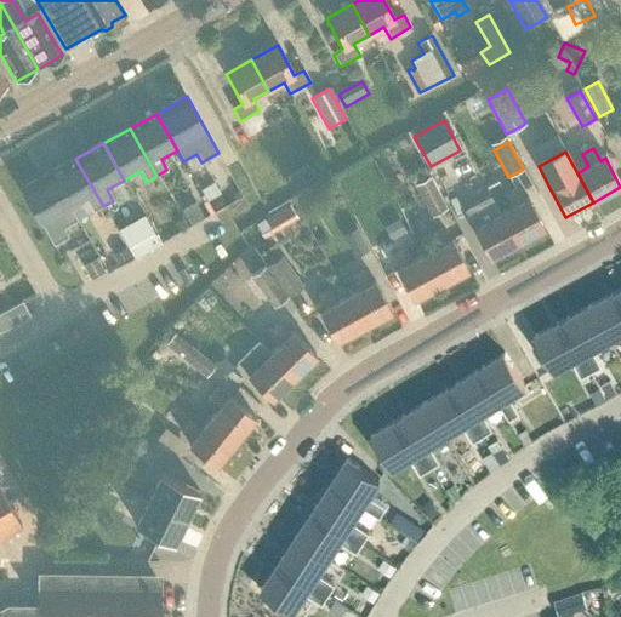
[(75,159),(50,173),(70,210),(86,201),(92,212),(103,206),(75,159)]
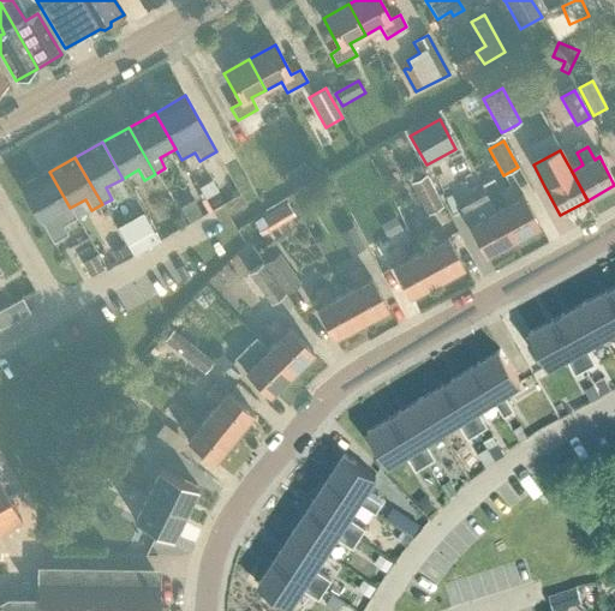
[(303,169),(285,178),(293,195),(311,186),(303,169)]
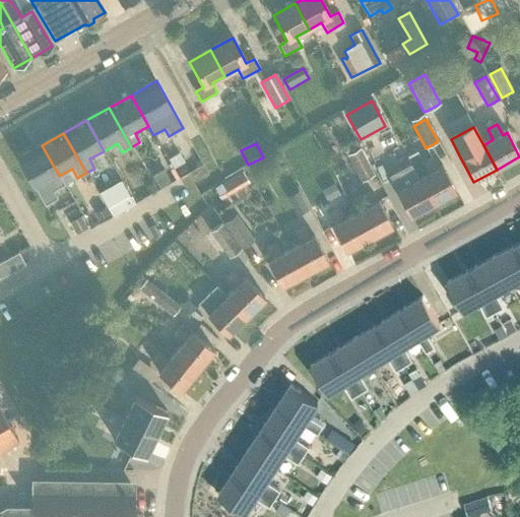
[(374,176),(364,158),(355,143),(342,150),(361,183),(374,176)]
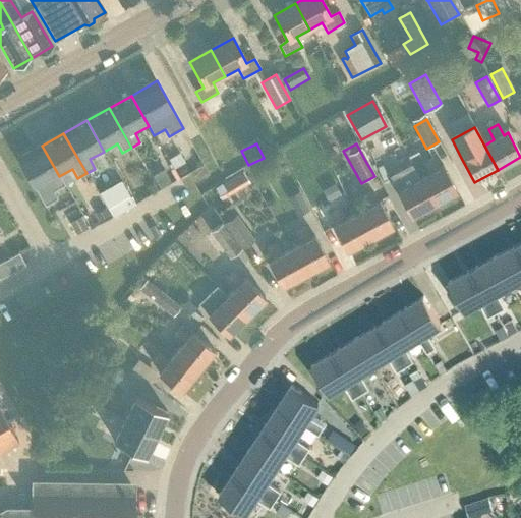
[(59,176),(42,146),(17,159),(44,207),(57,199),(53,192),(64,185),(59,176)]
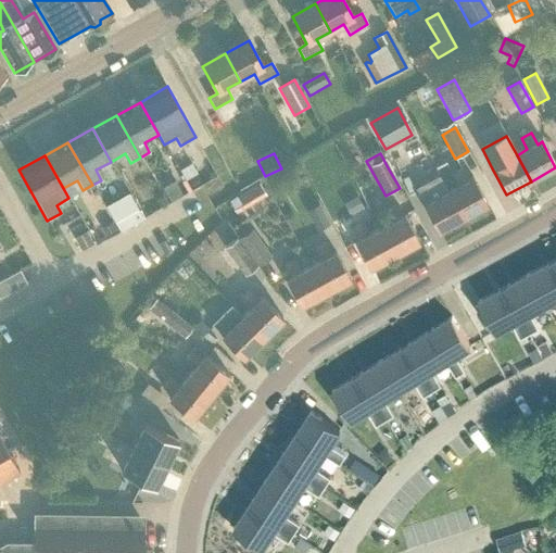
[(191,167),(179,174),(186,185),(197,177),(191,167)]
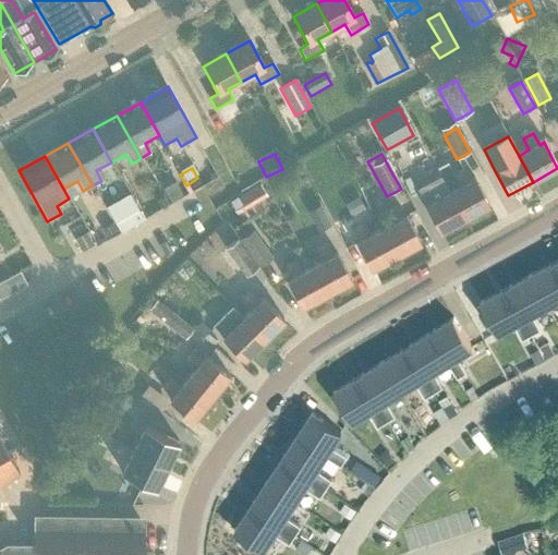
[(460,188),(450,193),(464,219),(489,206),(475,180),(470,182),(464,170),(455,176),(460,188)]
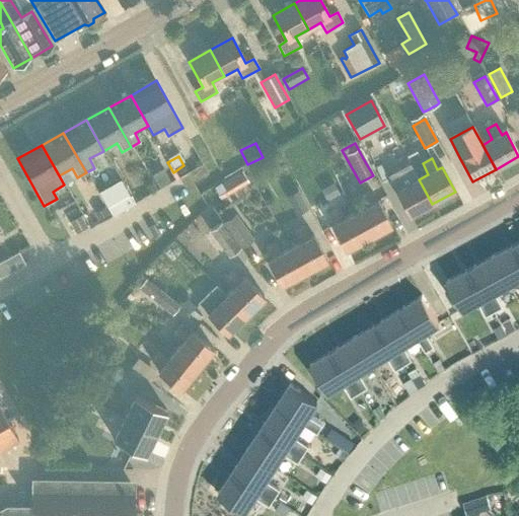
[(411,165),(389,177),(397,192),(395,193),(409,217),(432,204),(419,179),(411,165)]
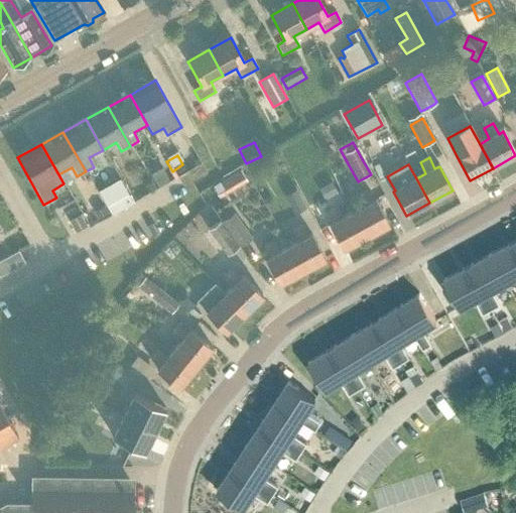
[(159,187),(169,181),(163,170),(152,176),(159,187)]
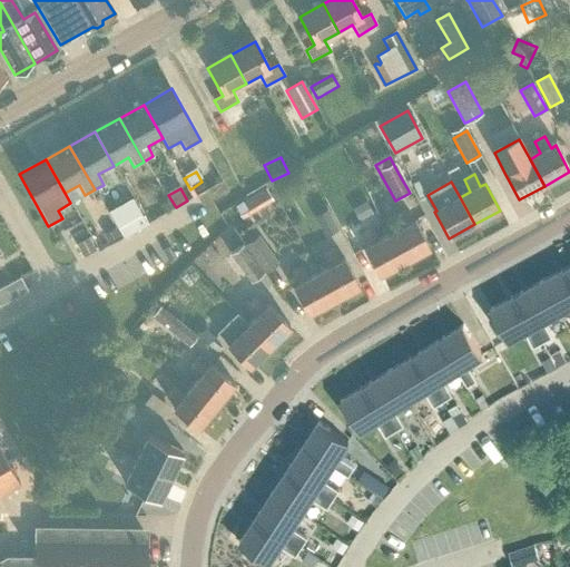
[(325,237),(337,231),(327,211),(315,217),(325,237)]
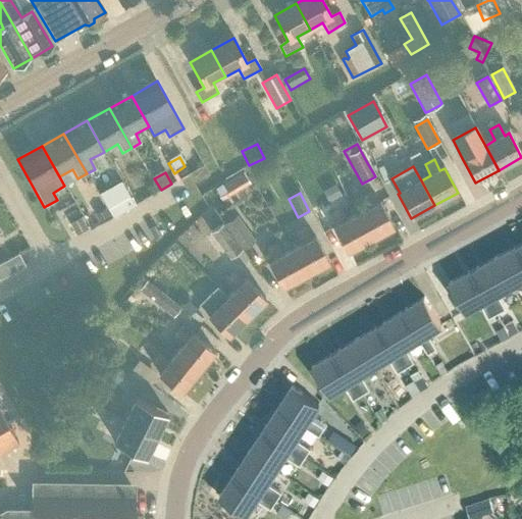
[(366,210),(357,216),(370,241),(393,227),(379,203),(375,206),(370,195),(360,200),(366,210)]
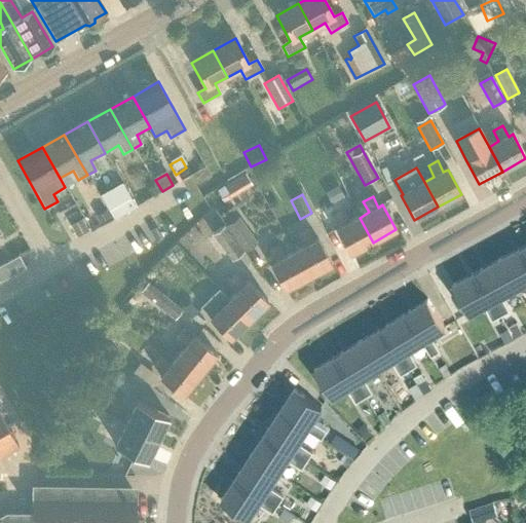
[(216,211),(226,225),(245,252),(257,244),(237,216),(236,217),(227,203),(216,211)]
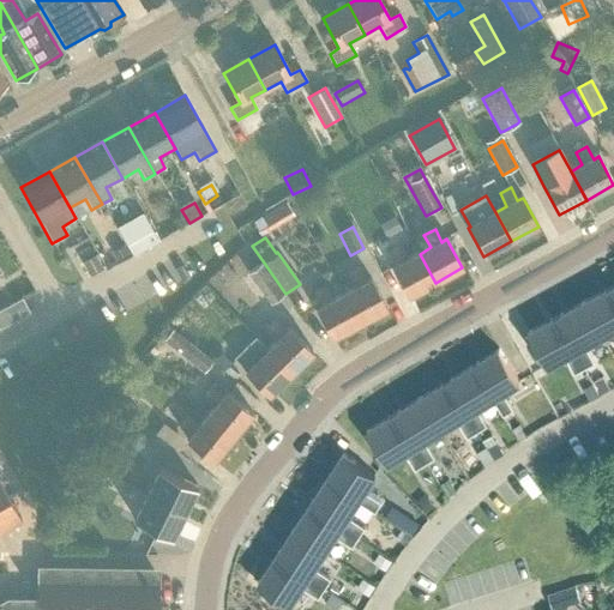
[(116,263),(128,255),(124,247),(112,253),(116,263)]
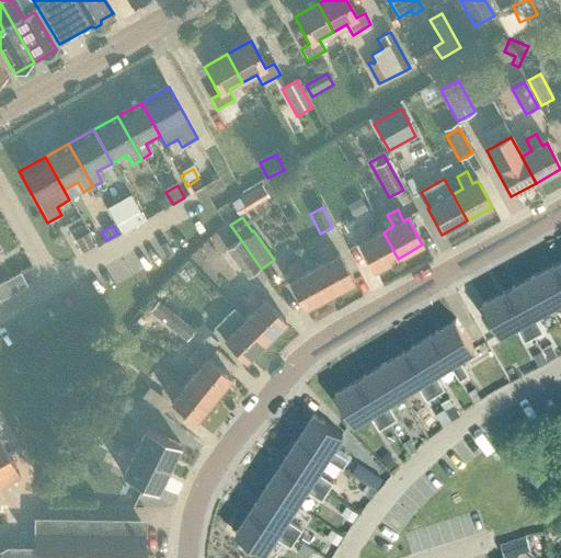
[(398,259),(384,232),(373,238),(366,226),(356,231),(363,243),(358,246),(373,272),(398,259)]
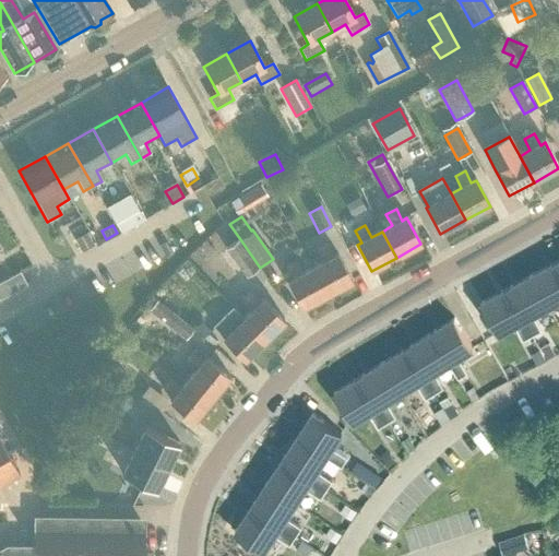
[(76,241),(82,253),(94,247),(87,235),(76,241)]
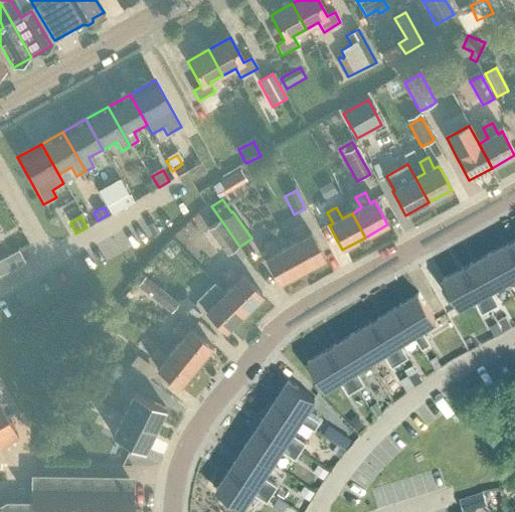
[(226,257),(239,246),(221,220),(207,230),(226,257)]
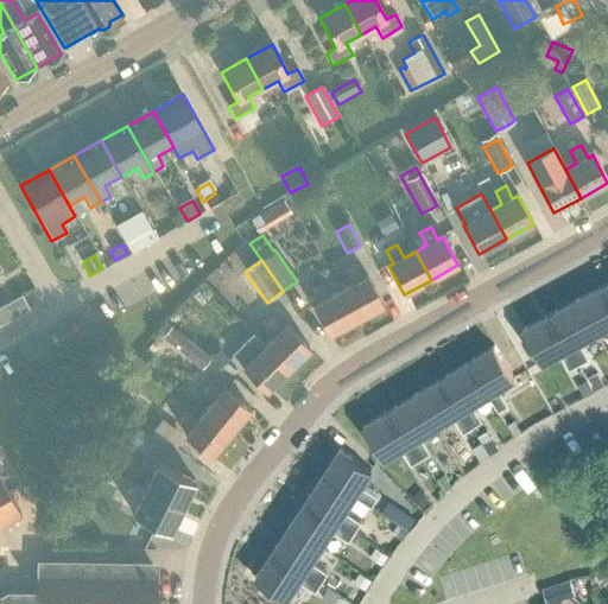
[(352,286),(340,292),(355,320),(382,306),(367,278),(362,280),(355,267),(344,273),(352,286)]
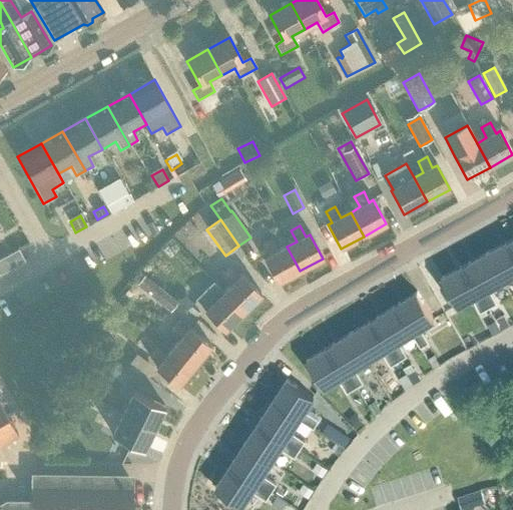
[(512,246),(510,240),(509,240),(488,252),(503,282),(512,276),(512,246)]
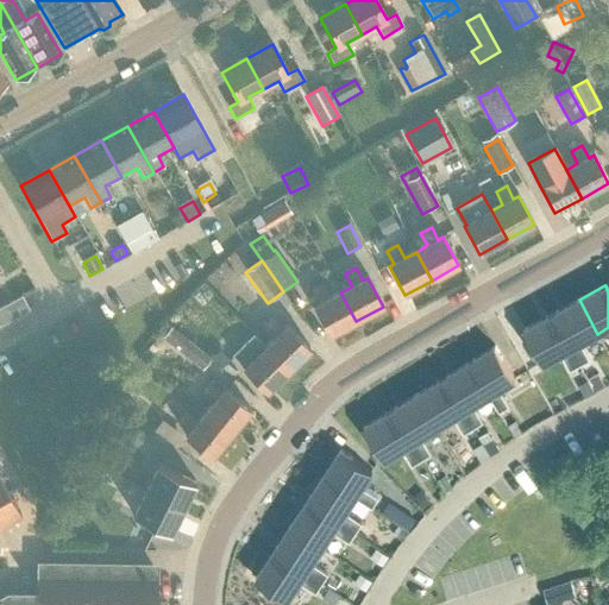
[(356,321),(340,292),(328,298),(322,287),(312,292),(318,304),(313,308),(330,335),(356,321)]
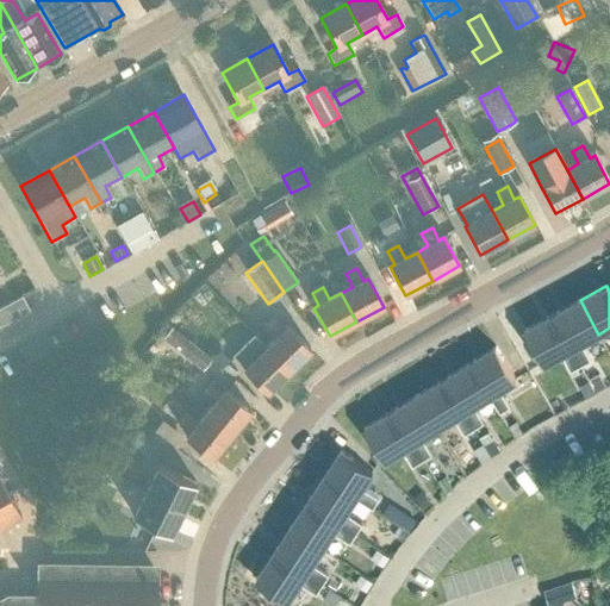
[(30,312),(23,299),(0,311),(0,328),(0,329),(30,312)]
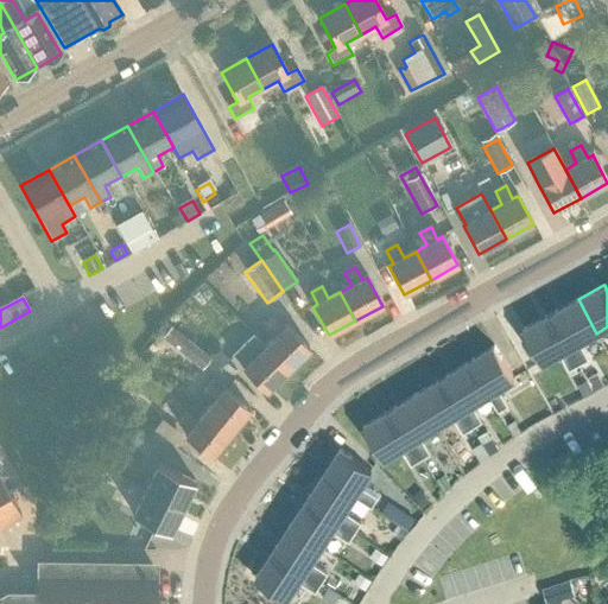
[(595,334),(596,334),(578,299),(577,299),(550,315),(578,366),(588,361),(578,343),(595,334)]
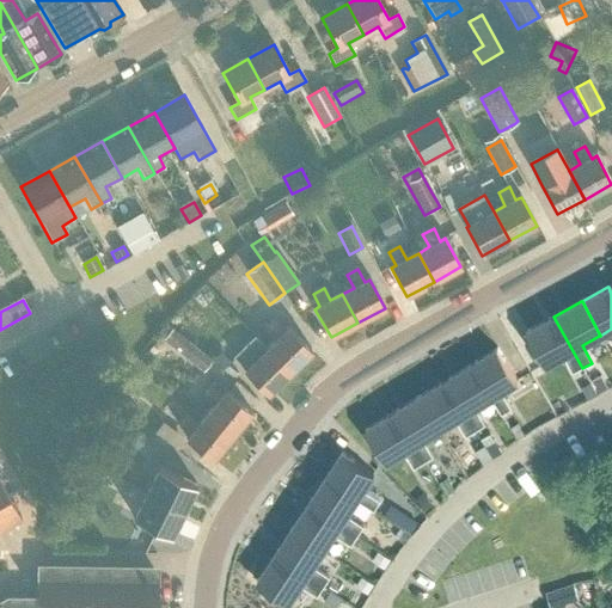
[(582,368),(554,317),(526,331),(545,366),(562,356),(573,374),(582,368)]
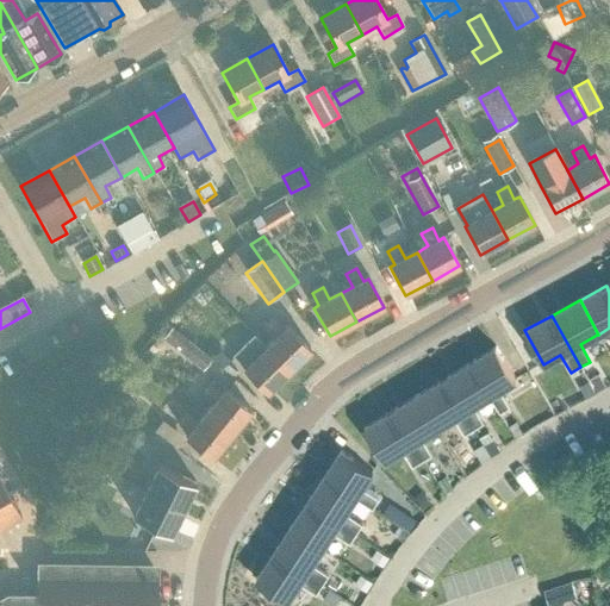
[(278,317),(274,320),(265,329),(275,339),(266,349),(288,372),(311,350),(287,328),(278,317)]
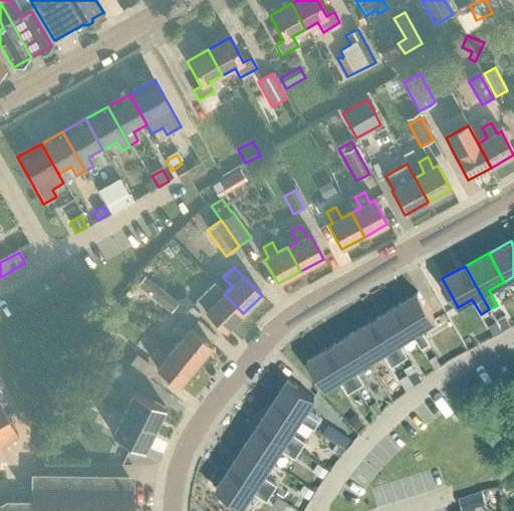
[(177,306),(159,290),(144,278),(138,286),(171,313),(177,306)]
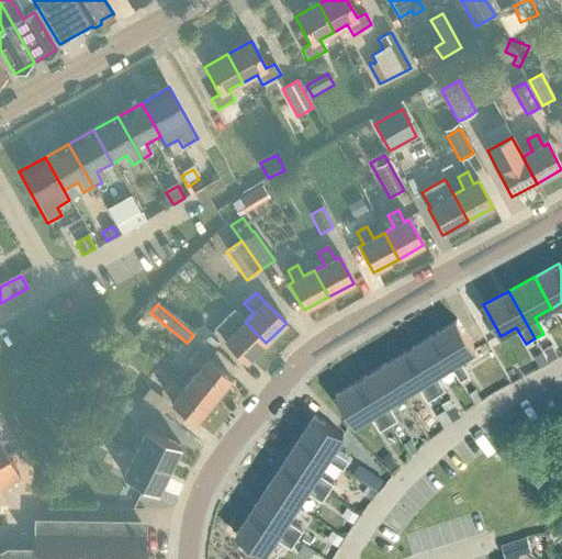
[(266,343),(245,322),(236,331),(227,321),(218,328),(228,338),(224,342),(245,364),(266,343)]
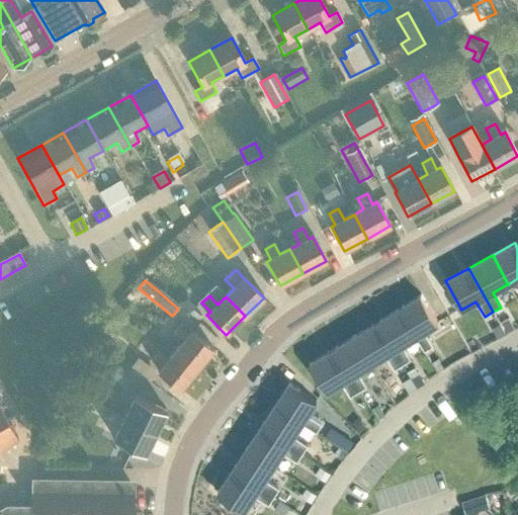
[(399,310),(415,337),(425,352),(433,347),(423,332),(438,323),(421,295),(399,310)]
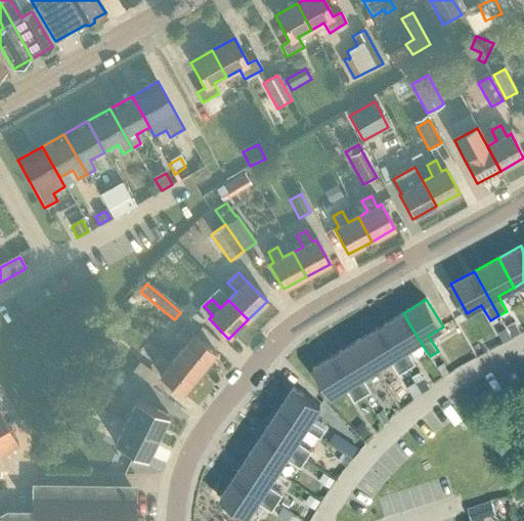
[(406,349),(420,341),(403,313),(381,327),(407,370),(416,364),(406,349)]
